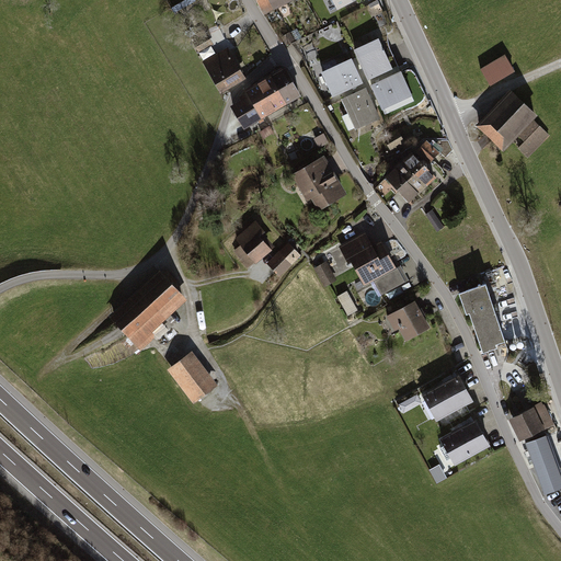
[(255,0),(263,14),(290,0),(255,0)]
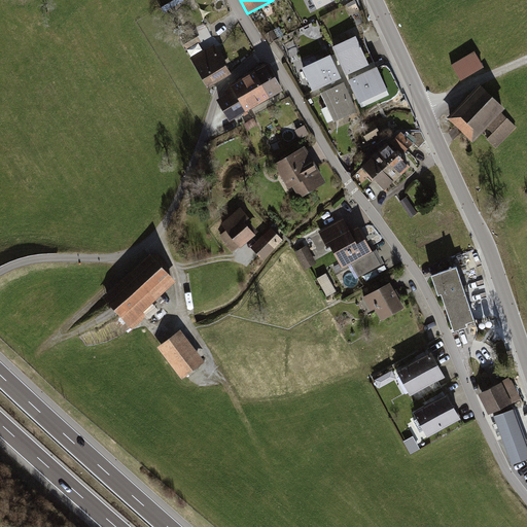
[(273,29),(265,34),(269,42),(277,37),(273,29)]
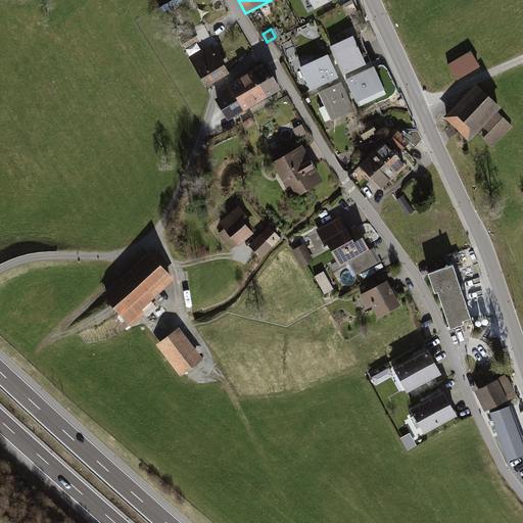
[(353,35),(330,46),(342,75),(367,63),(353,35)]
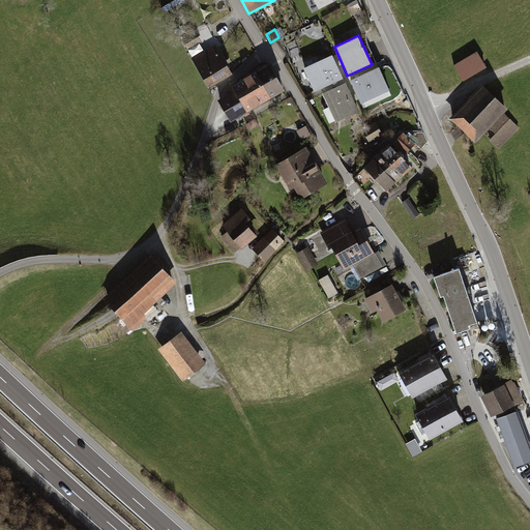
[(215,45),(192,58),(209,88),(232,74),(215,45)]
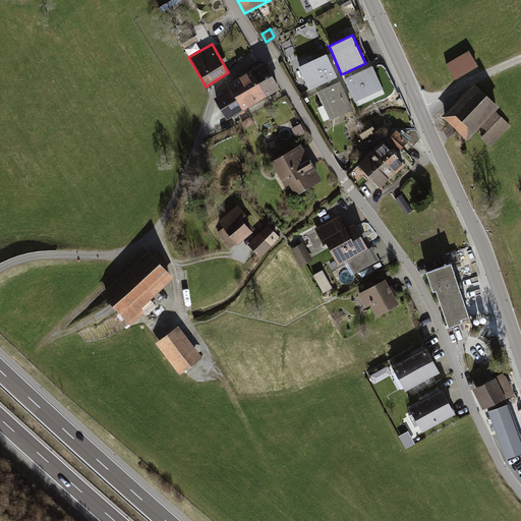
[(469,51),(446,64),(455,79),(477,65),(469,51)]
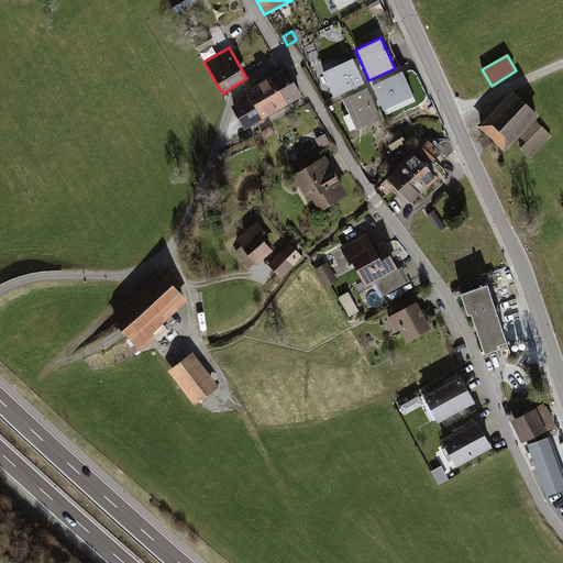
[(353,57),(322,72),(334,97),(365,83),(353,57)]
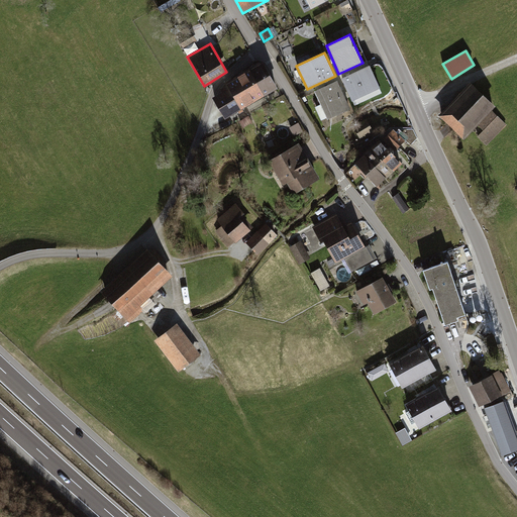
[(217,94),(213,97),(225,118),(278,88),(263,62),(225,83),(226,84),(220,89),(217,94)]
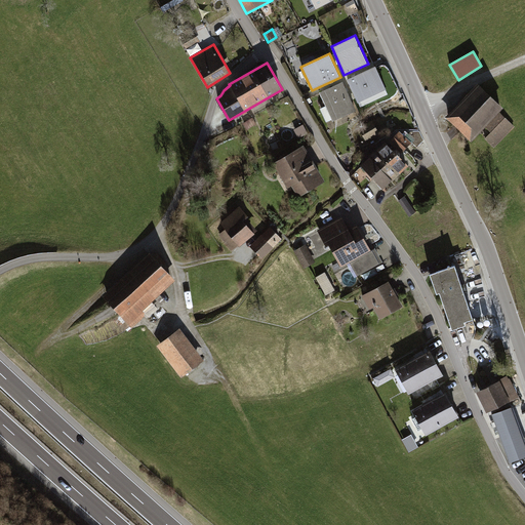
[(375,65),(347,79),(360,108),(388,94),(375,65)]
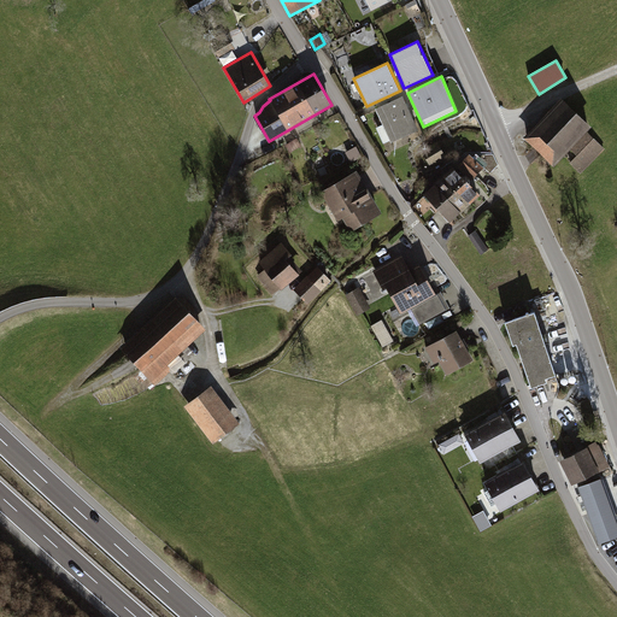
[(418,129),(403,95),(374,109),(391,141),(418,129)]
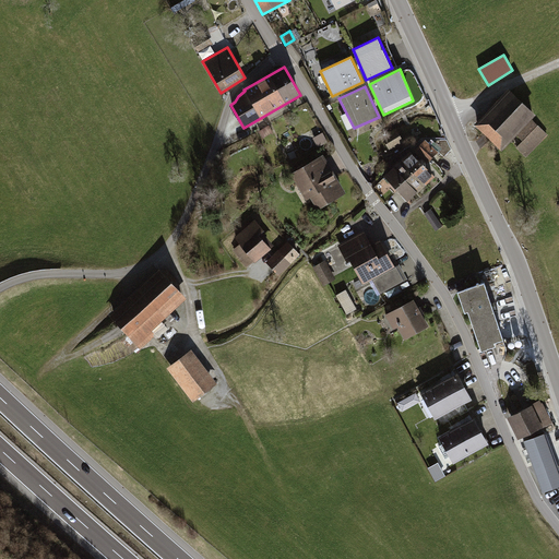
[(511,93),(478,127),(498,146),(532,111),(511,93)]
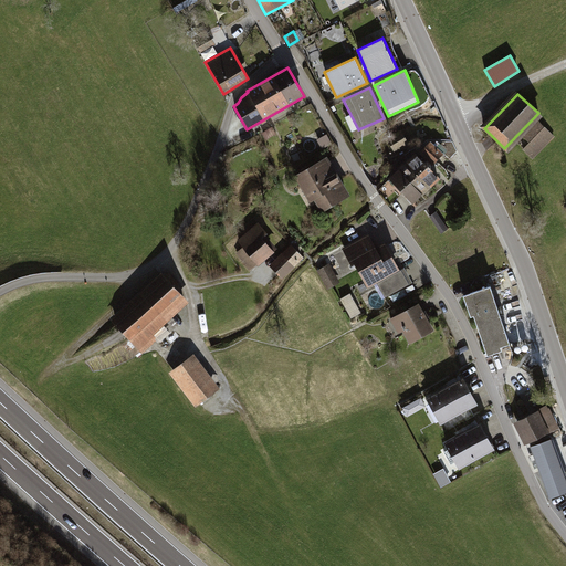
[(538,121),(523,137),(528,143),(523,149),(533,158),(554,136),(538,121)]
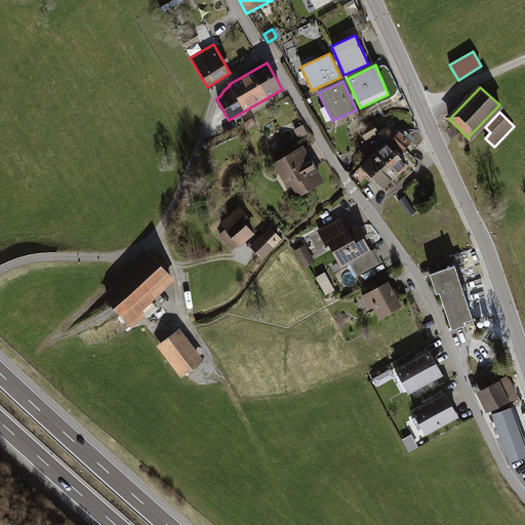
[(373,121),(359,129),(366,142),(379,131),(373,121)]
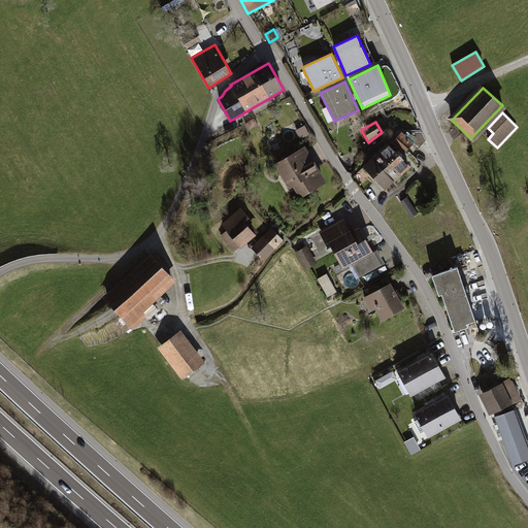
[(309,134),(304,126),(295,130),(300,139),(309,134)]
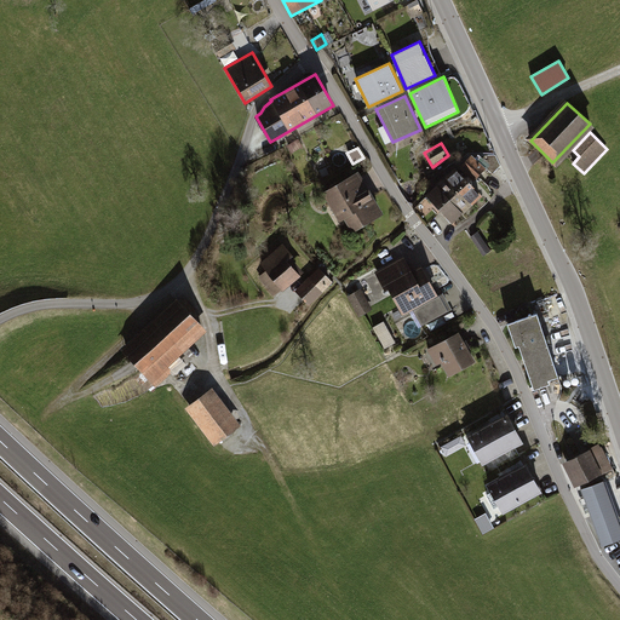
[(468,159),(460,167),(474,181),(482,172),(468,159)]
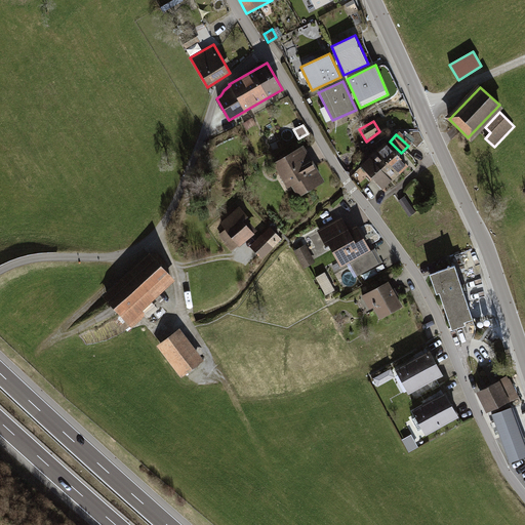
[(385,140),(361,164),(382,189),(408,165),(385,140)]
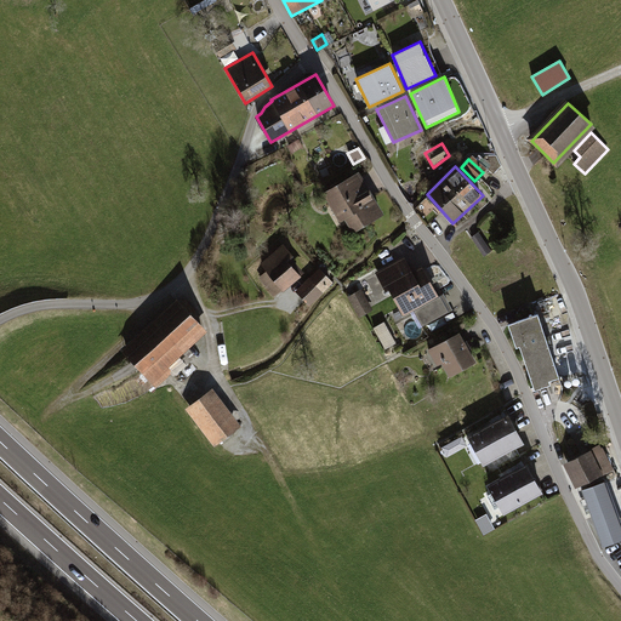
[(358,171),(323,192),(339,223),(345,218),(353,232),(382,215),(358,171)]
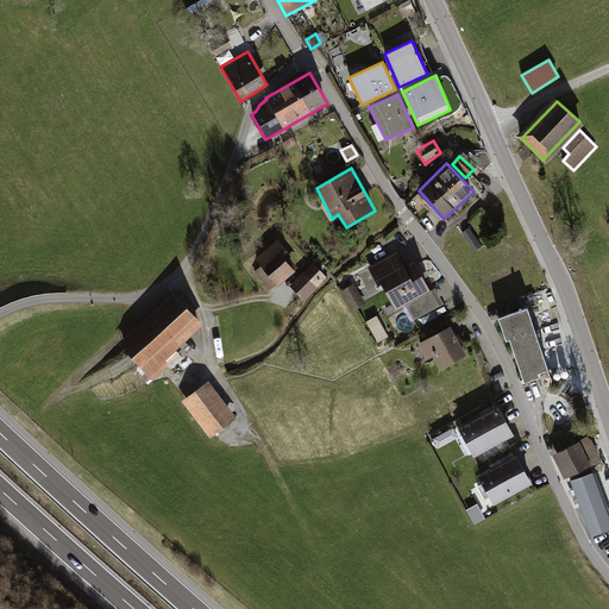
[(470,227),(462,232),(473,251),(482,245),(470,227)]
